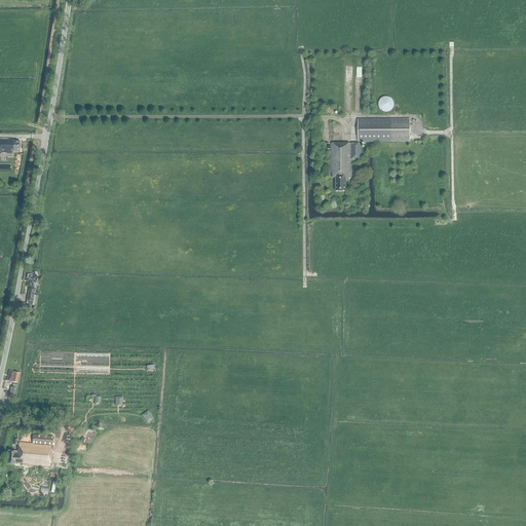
[(388,97),(386,97),(384,97),(382,98),(380,100),(379,102),(378,104),(378,106),(379,108),(381,110),(383,111),(385,112),(388,112),(390,111),(392,109),(393,107),(393,105),(393,103),(392,101),(391,99),(390,98),(388,97)]
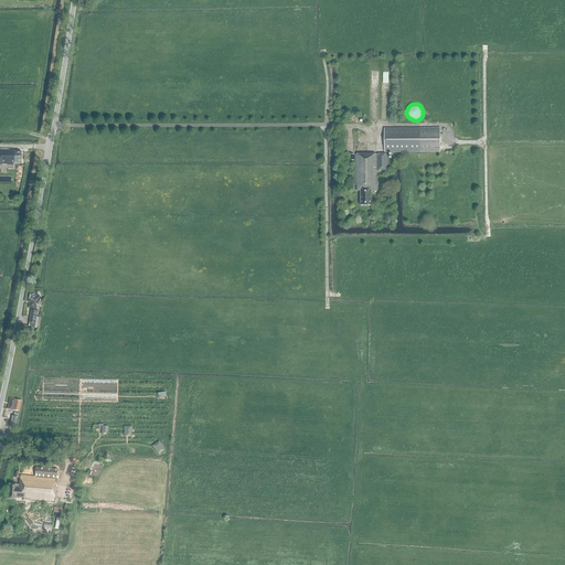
[(440,152),(439,128),(384,129),(384,152),(440,152)]
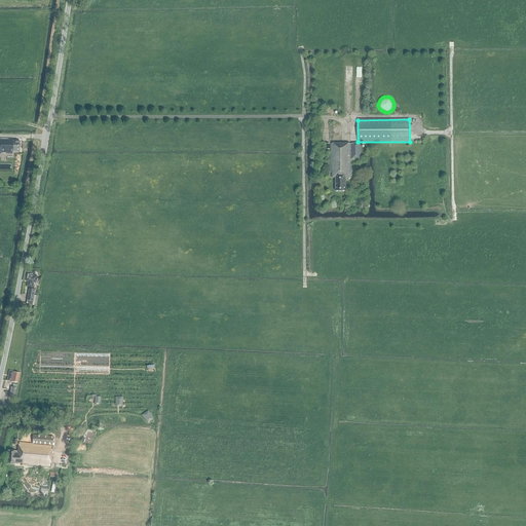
[(20,152),(20,141),(12,141),(12,139),(0,139),(0,153),(1,154),(1,153),(7,153),(7,154),(12,154),(12,152),(20,152)]
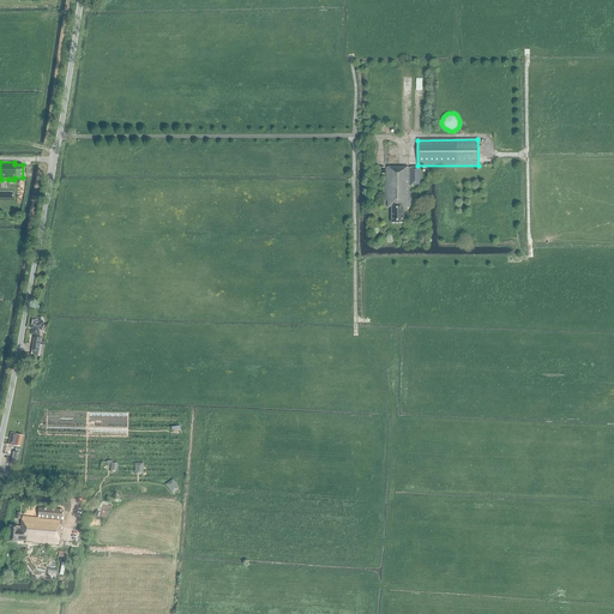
[(421,186),(421,169),(386,169),(386,202),(387,202),(387,208),(392,208),(392,224),(404,224),(404,208),(410,208),(410,186),(421,186)]
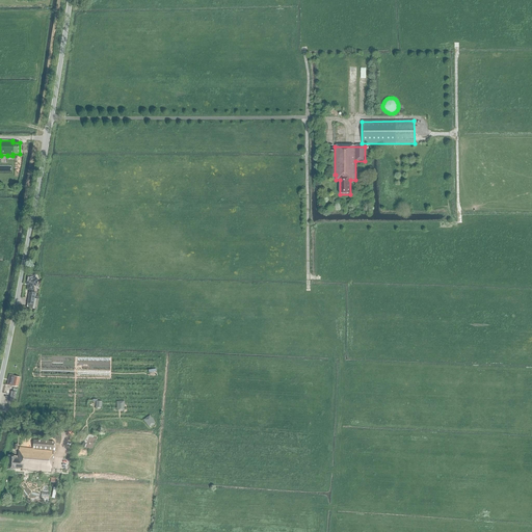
[(35,274),(30,273),(29,275),(27,275),(26,285),(28,285),(27,290),(29,290),(28,301),(27,303),(33,304),(34,298),(34,296),(35,294),(34,294),(34,293),(32,292),(33,286),(36,286),(37,280),(34,278),(35,274)]
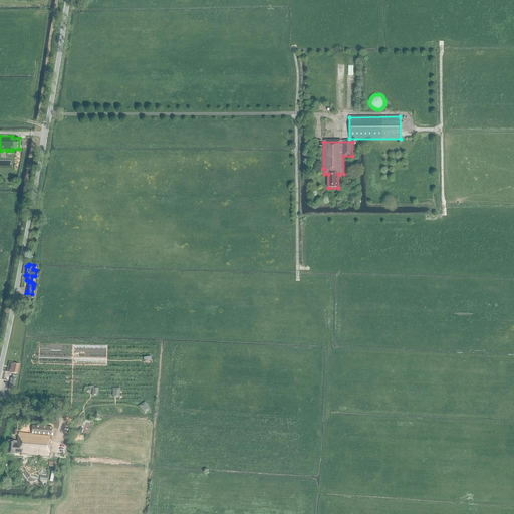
[(19,365),(9,362),(7,372),(17,374),(19,365)]
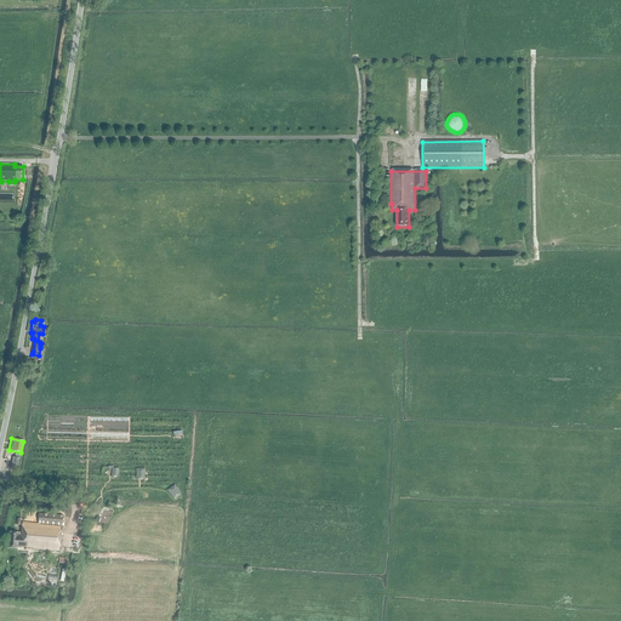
[(21,454),(16,454),(15,457),(12,456),(10,468),(17,469),(21,454)]
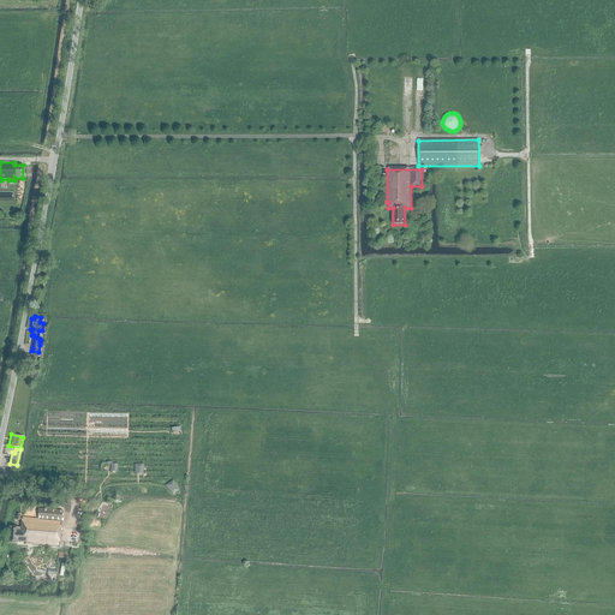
[(61,512),(39,509),(37,519),(21,518),(19,529),(10,527),(9,543),(17,543),(17,542),(25,542),(25,543),(59,547),(61,512)]
